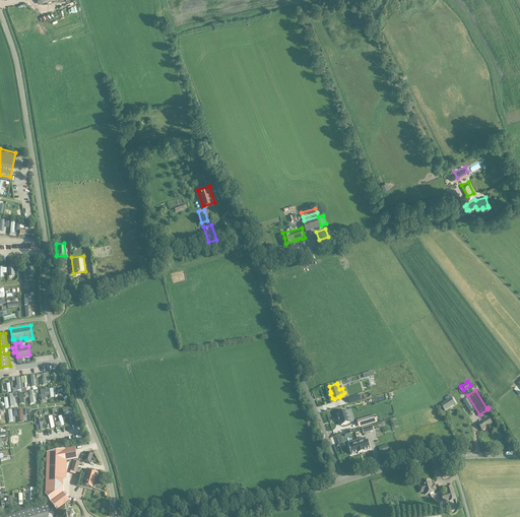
[(314,395),(321,414),(331,410),(324,392),(314,395)]
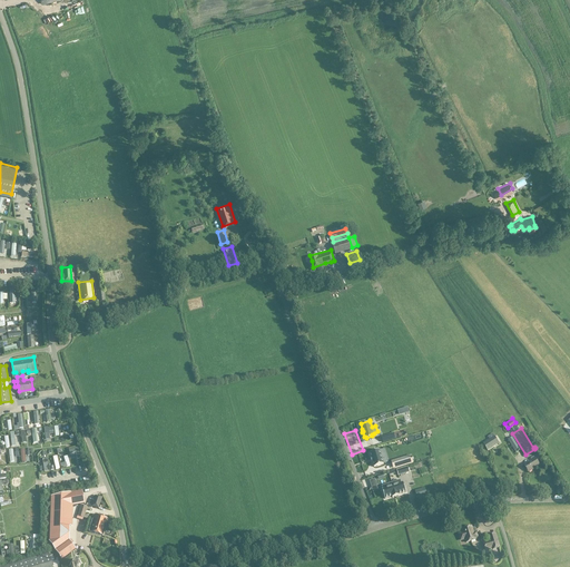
[(488,448),(499,440),(492,430),(488,433),(490,437),(483,441),(488,448)]
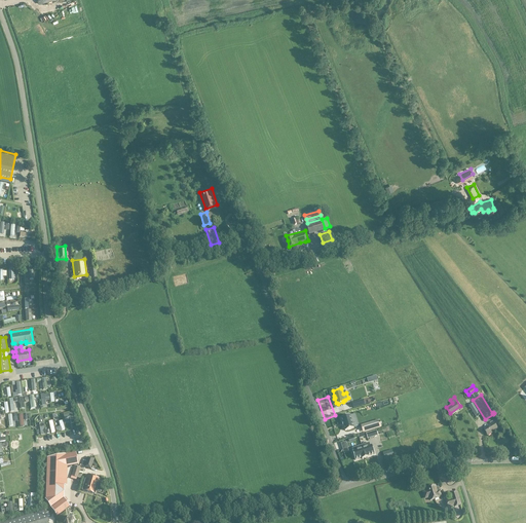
[(479,410),(473,400),(468,403),(475,413),(479,410)]
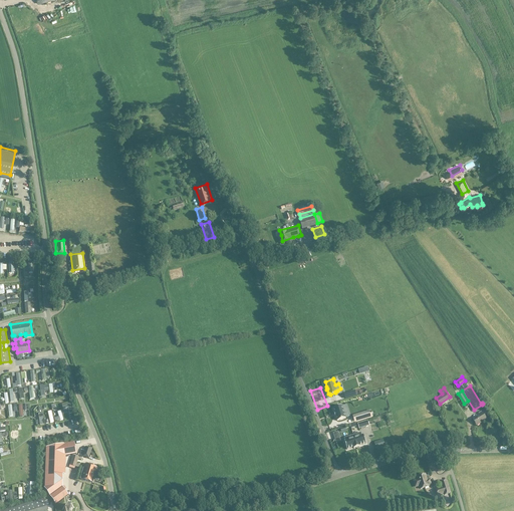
[(63,407),(68,406),(69,411),(73,410),(70,401),(62,403),(63,407)]
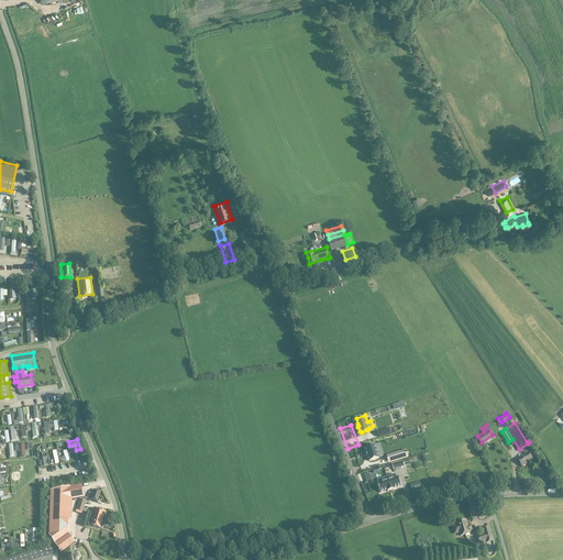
[(367,452),(370,458),(379,456),(379,454),(378,454),(383,453),(381,445),(376,446),(375,441),(365,445),(367,450),(366,450),(367,452)]
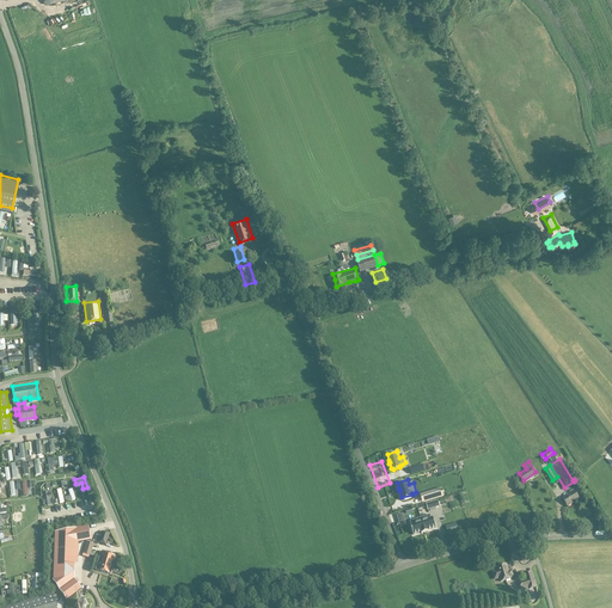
[(575,485),(580,493),(585,491),(580,481),(575,485)]
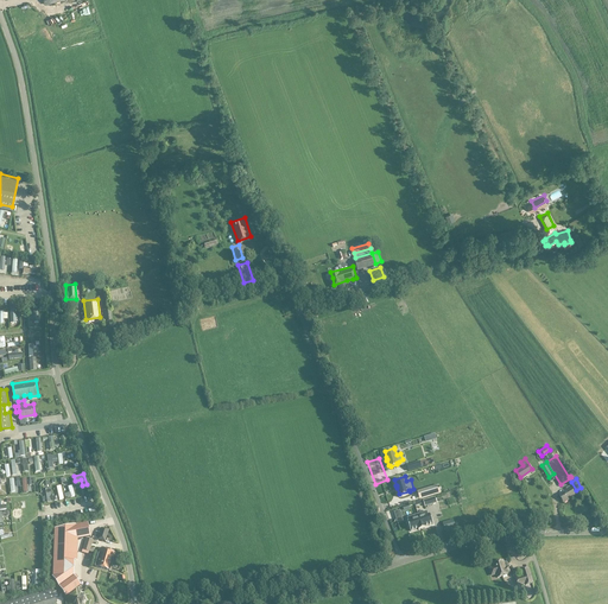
[(419,489),(420,496),(435,491),(434,484),(419,489)]
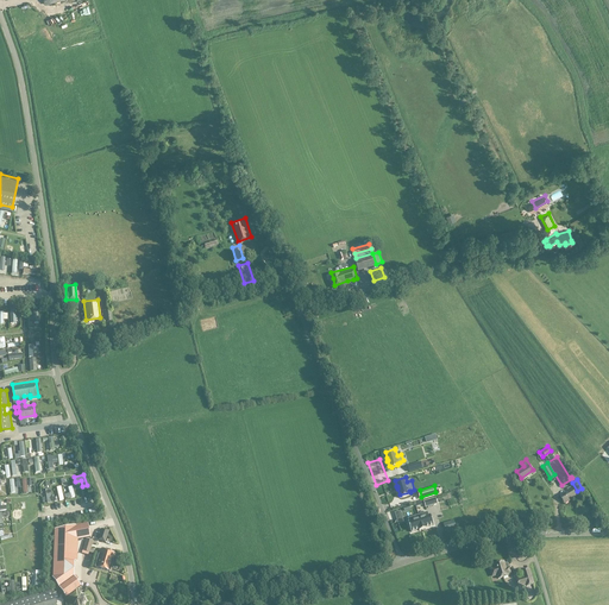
[(577,493),(572,485),(560,492),(565,500),(577,493)]
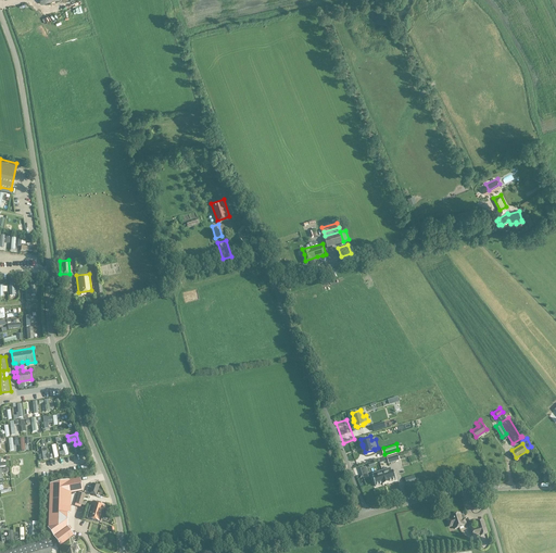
[(396,477),(393,467),(393,468),(391,468),(390,465),(382,468),(387,481),(390,480),(389,479),(395,477),(396,477)]
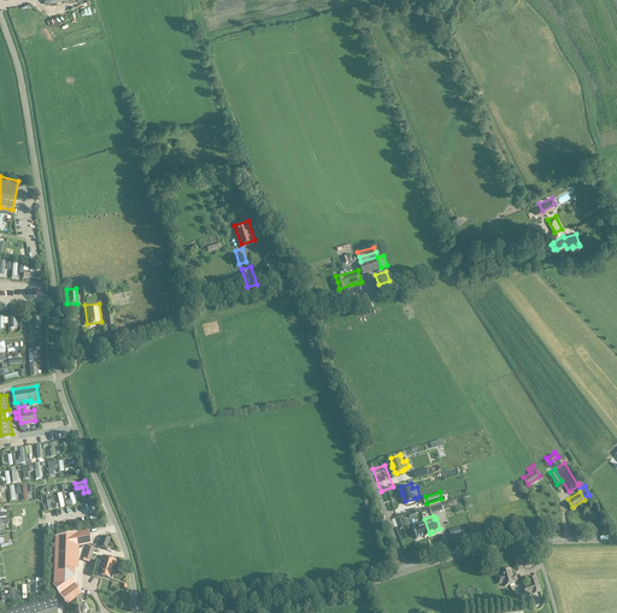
[(424,534),(424,535),(429,534),(424,519),(417,520),(418,524),(413,525),(417,536),(424,534)]
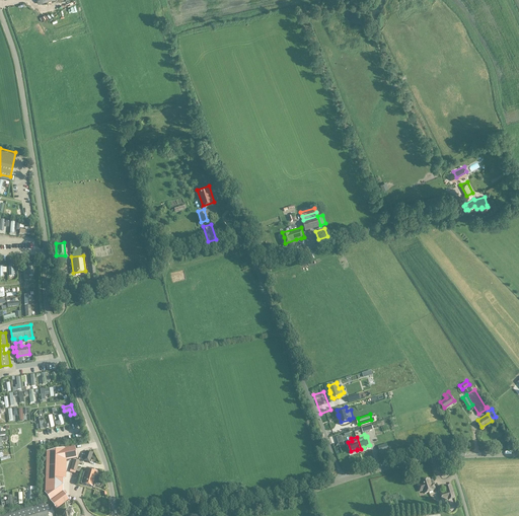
[(380,451),(389,448),(386,441),(378,444),(380,451)]
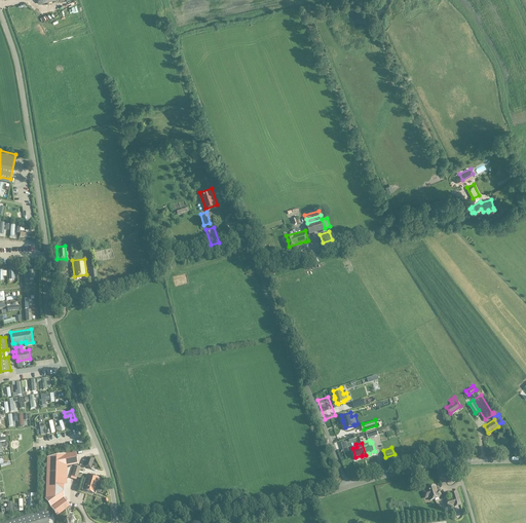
[(45,494),(44,495),(57,513),(67,506),(70,503),(58,487),(65,483),(65,463),(78,461),(75,449),(47,455),(45,494)]
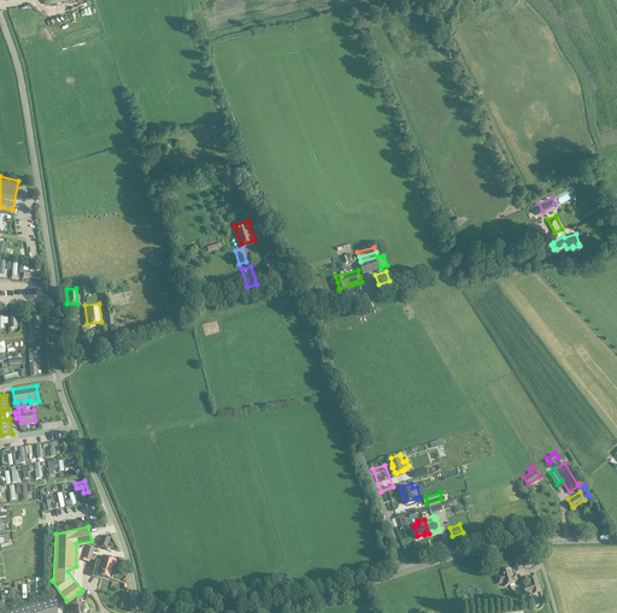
[(95,543),(106,547),(110,535),(103,532),(100,537),(97,536),(95,543)]
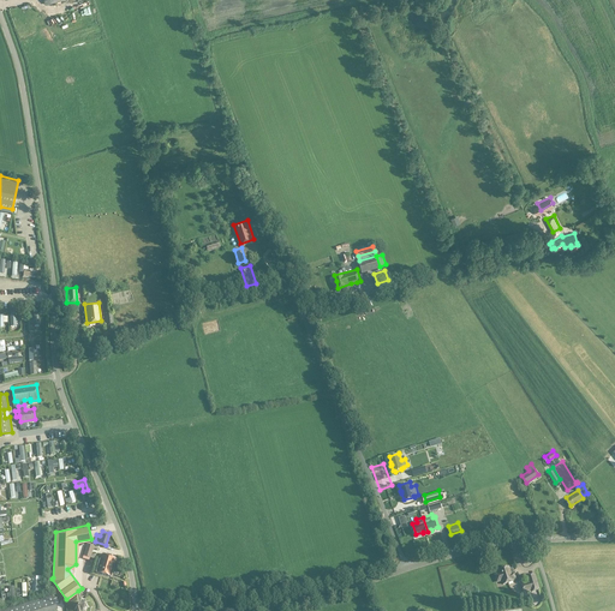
[(87,541),(83,552),(90,555),(94,543),(87,541)]
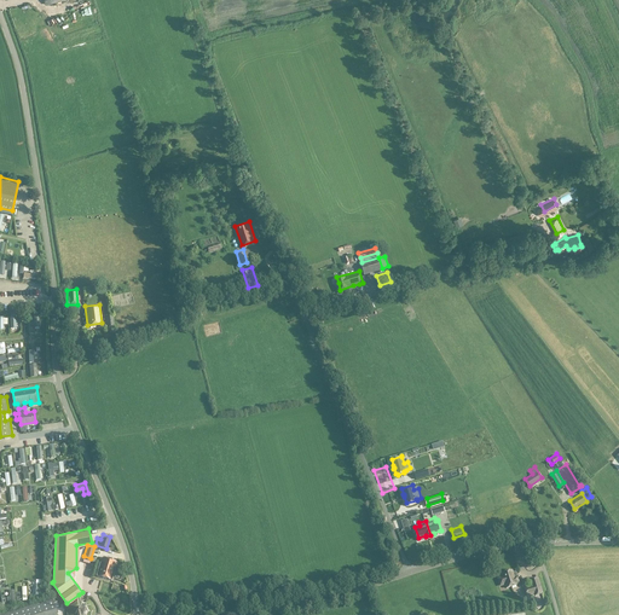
[(100,560),(99,564),(97,573),(113,578),(117,560),(103,555),(100,560)]
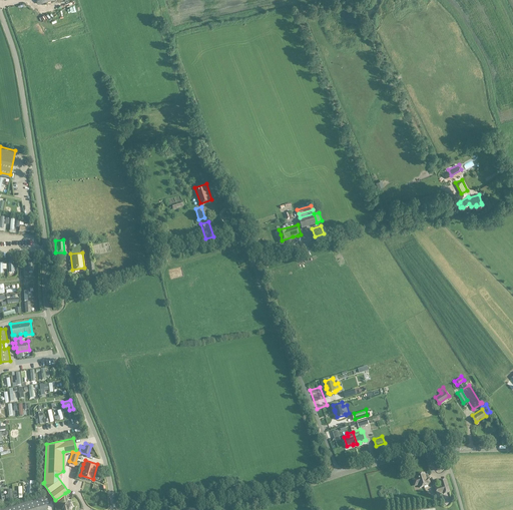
[(427,473),(425,473),(424,470),(416,473),(417,476),(413,477),(414,481),(415,482),(418,481),(420,485),(424,484),(424,482),(430,481),(429,476),(428,476),(427,473)]
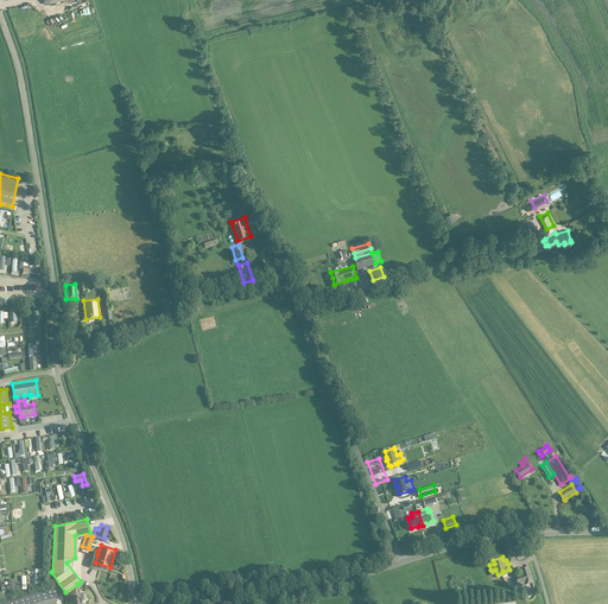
[(529,565),(520,567),(523,573),(515,574),(518,583),(532,578),(529,565)]
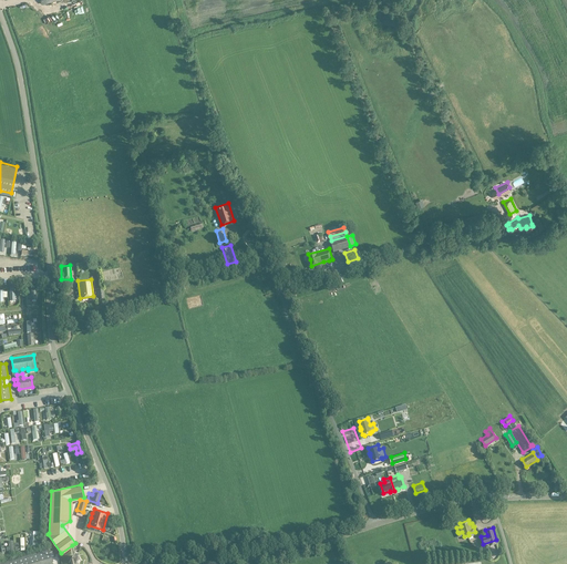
[(48,546),(0,561),(0,563),(47,563),(53,562),(48,546)]
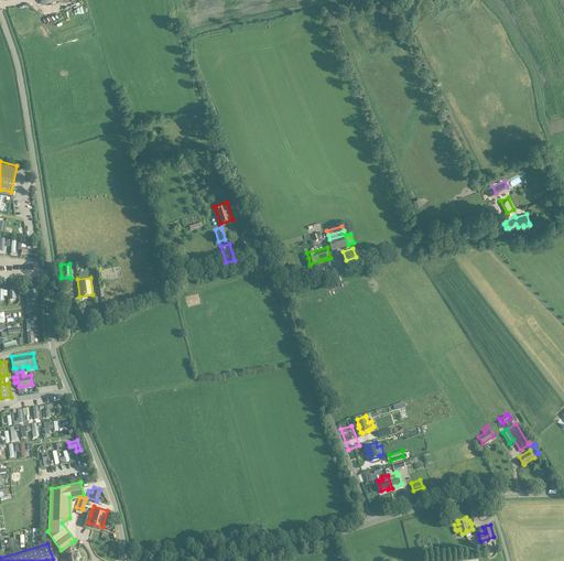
[(76,560),(78,558),(79,554),(77,552),(74,551),(72,553),(71,557),(73,560),(76,560)]
